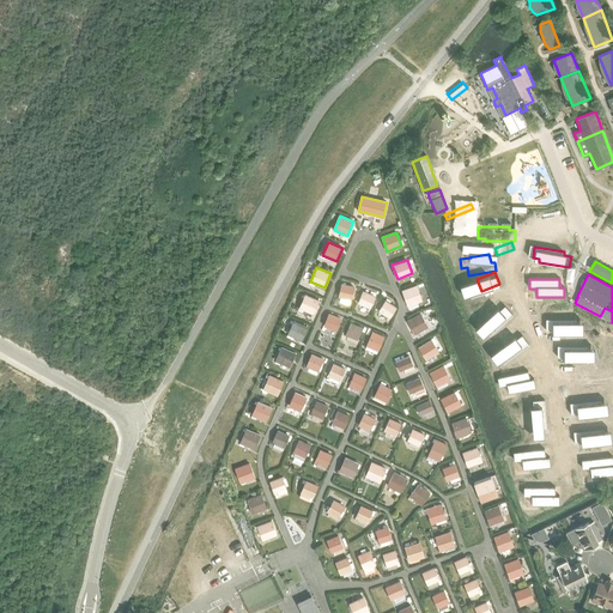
[(351,299),(353,287),(341,285),(339,296),(351,299)]
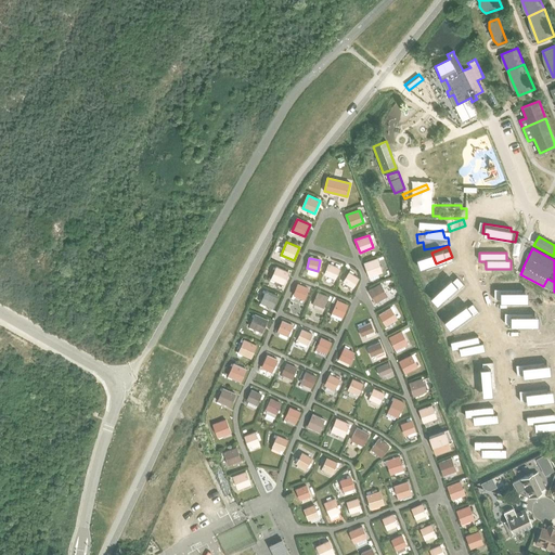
[(382,271),(377,259),(363,263),(368,276),(382,271)]
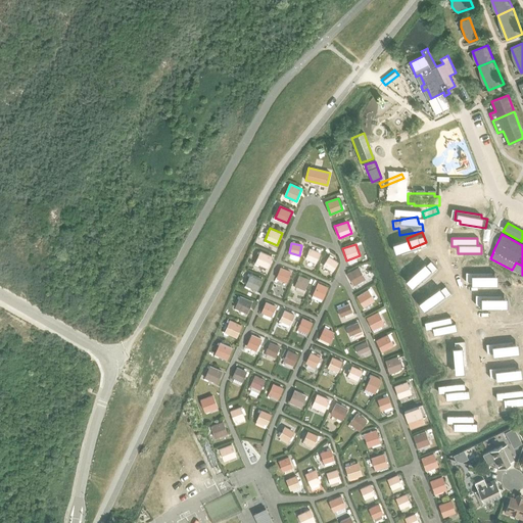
[(413,248),(397,270),(406,276),(409,271),(411,273),(426,251),(418,245),(415,250),(413,248)]
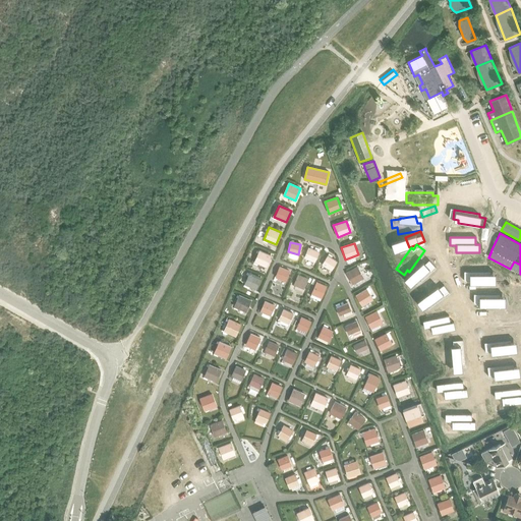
[(314,262),(319,251),(307,247),(304,256),(314,262)]
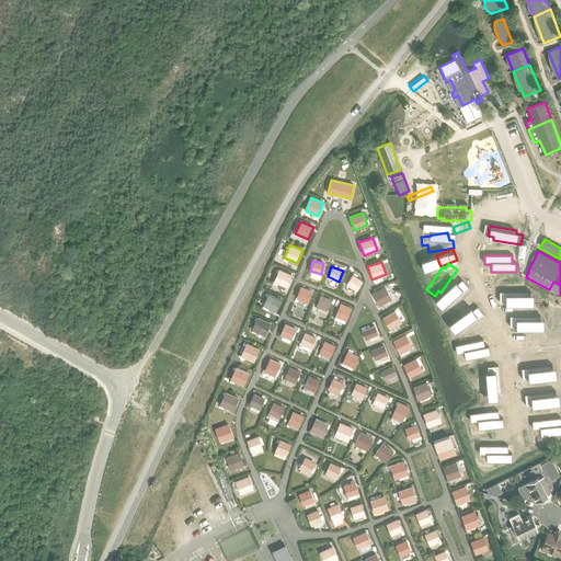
[(286,287),(292,275),(278,270),(274,282),(286,287)]
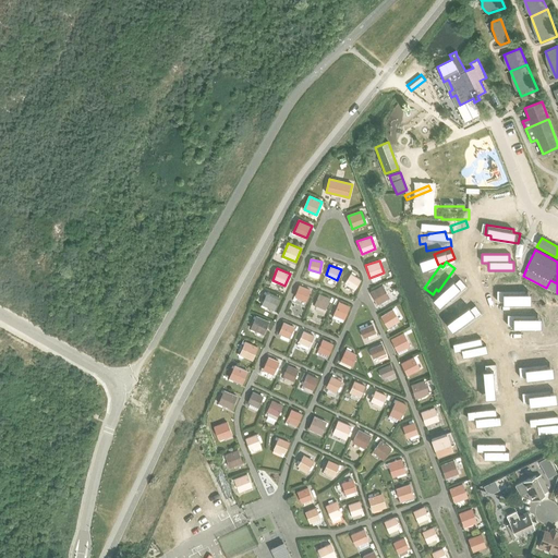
[(354,290),(361,280),(351,274),(344,283),(354,290)]
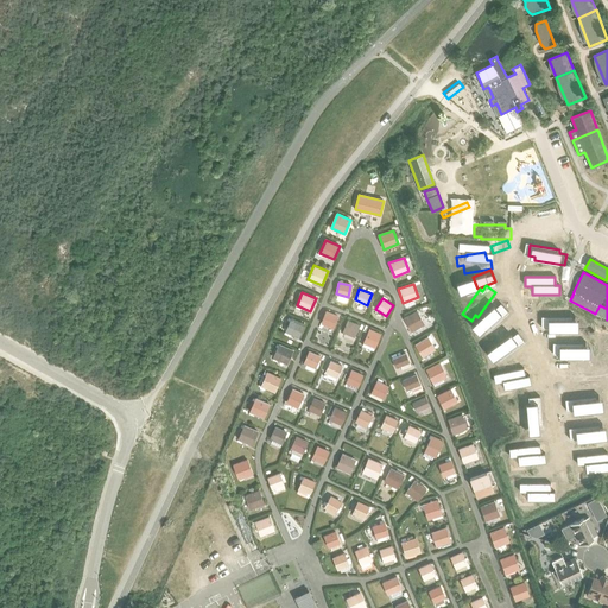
[(333,327),(337,316),(325,311),(321,322),(333,327)]
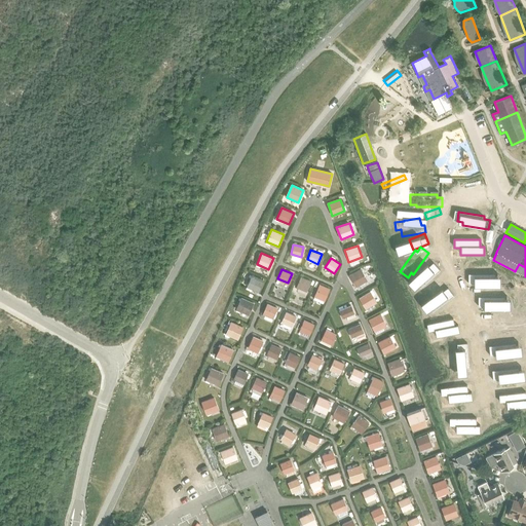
[(367,279),(361,269),(349,275),(355,287),(367,279)]
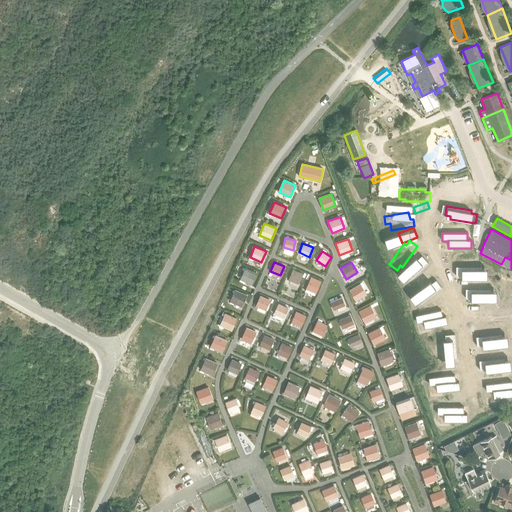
[(416,265),(401,285),(409,291),(412,286),(414,288),(429,267),(421,262),(418,266),(416,265)]
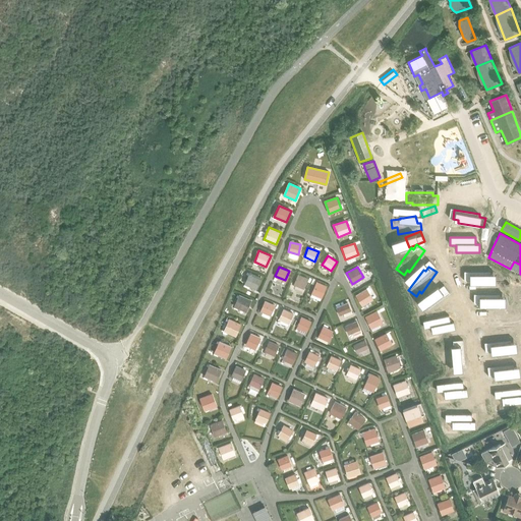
[(489,270),(464,270),(464,280),(469,280),(469,282),(496,282),(496,273),(489,273),(489,270)]
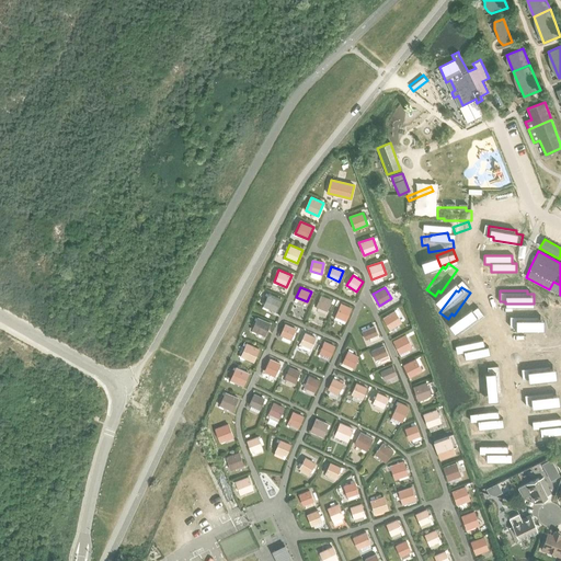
[(276,311),(282,299),(268,294),(263,306),(276,311)]
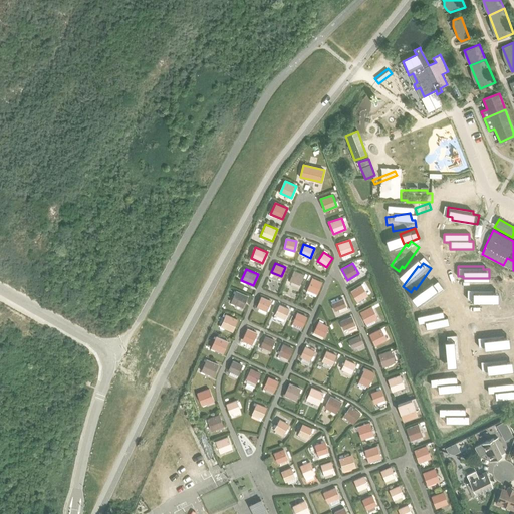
[(299,284),(303,275),(293,271),(289,280),(299,284)]
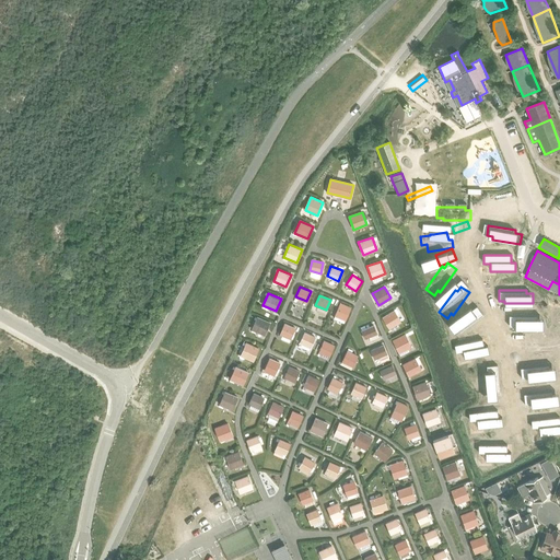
[(346,318),(350,307),(339,303),(335,314),(346,318)]
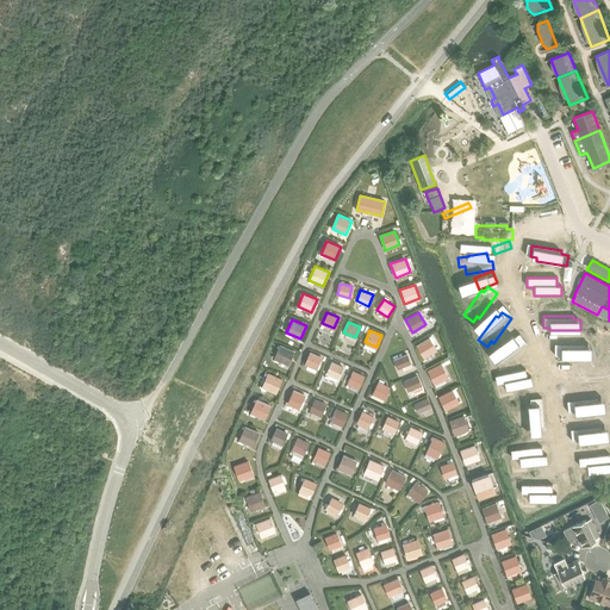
[(436,349),(429,338),(416,346),(423,358),(436,349)]
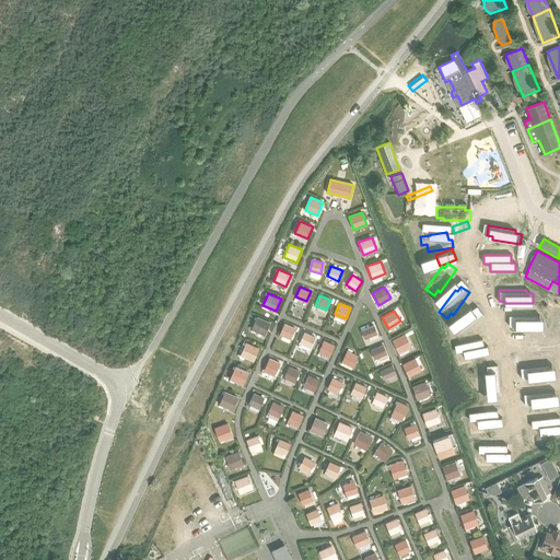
[(473,315),(450,331),(455,340),(461,336),(462,338),(485,323),(479,314),(474,317),(473,315)]
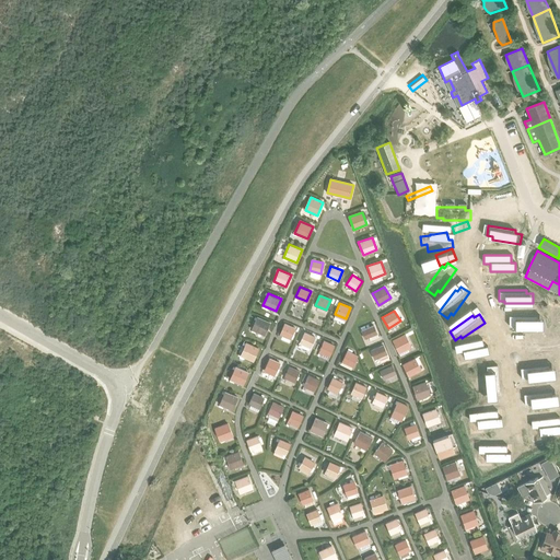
[(537,314),(509,314),(509,325),(515,325),(515,328),(543,328),(543,317),(537,317),(537,314)]
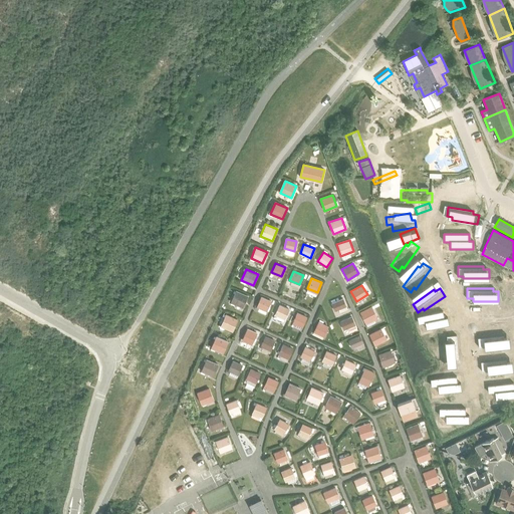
[(243,307),(248,296),(236,291),(231,302),(243,307)]
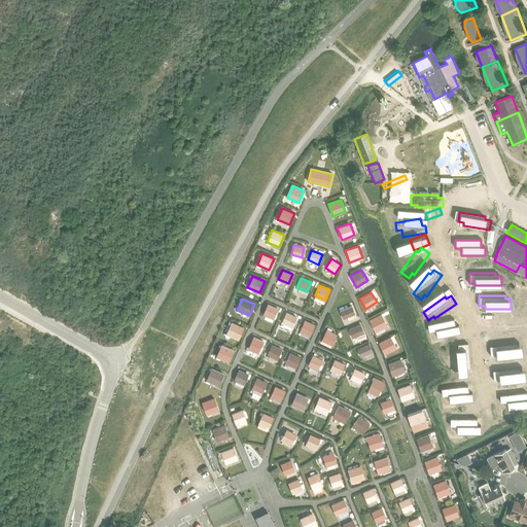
[(273,319),(278,309),(268,305),(262,315),(273,319)]
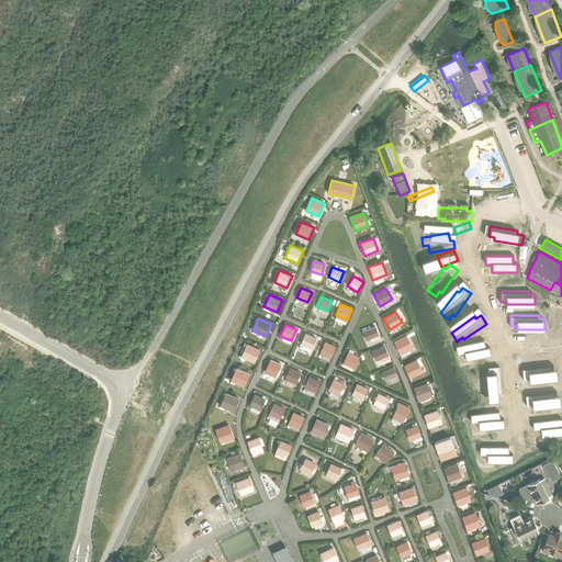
[(378,335),(374,326),(362,332),(366,339),(378,335)]
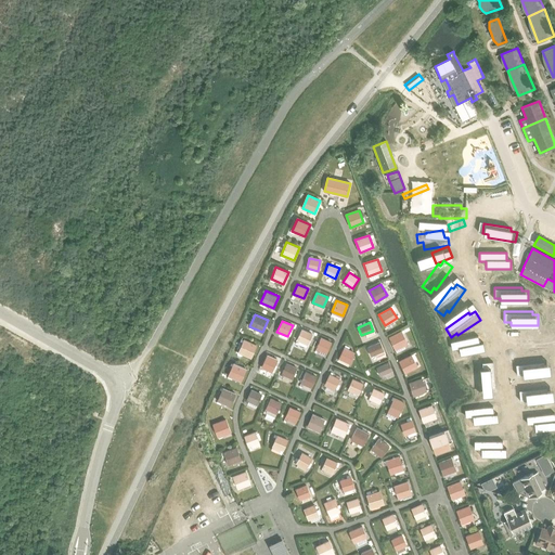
[(307,345),(312,334),(301,330),(297,339),(307,345)]
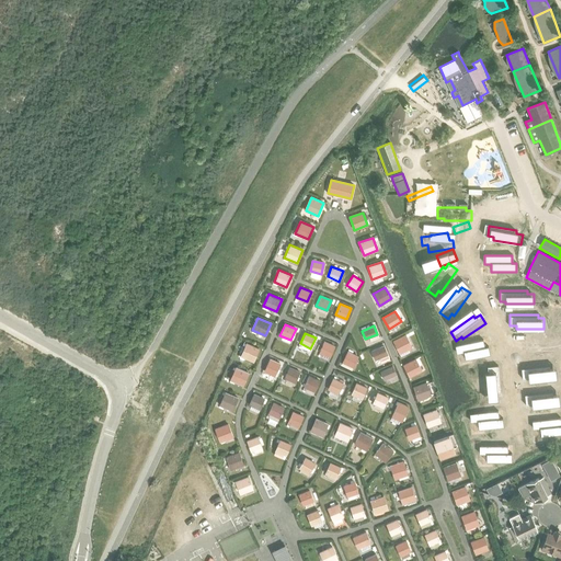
[(365,340),(368,345),(380,340),(377,334),(365,340)]
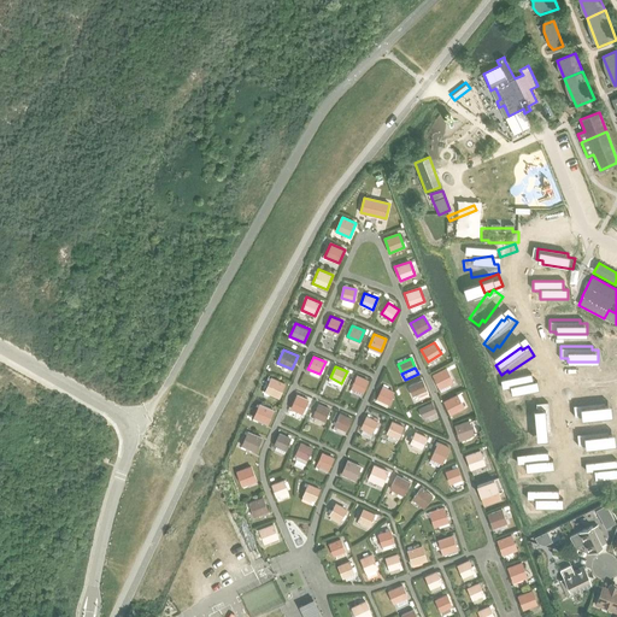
[(453,382),(446,368),(432,375),(439,389),(453,382)]
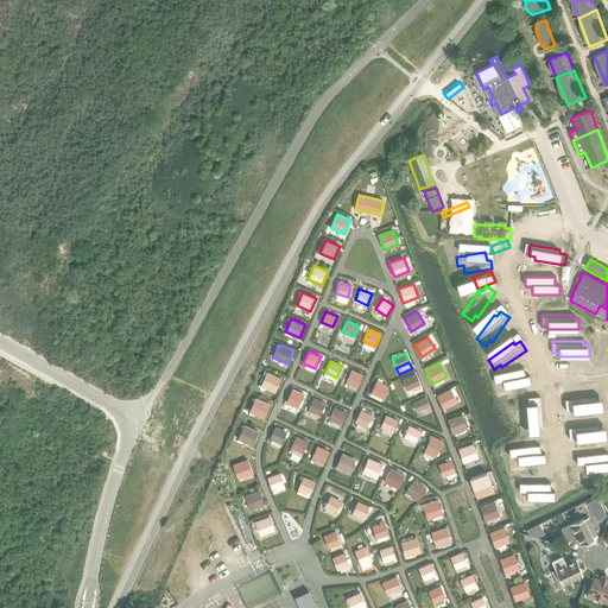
[(358,387),(362,375),(350,371),(346,381),(358,387)]
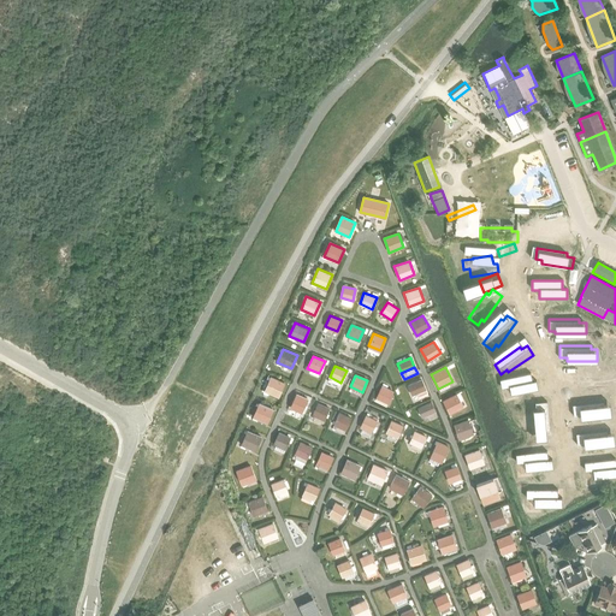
[(280,395),(285,384),(271,378),(266,389),(280,395)]
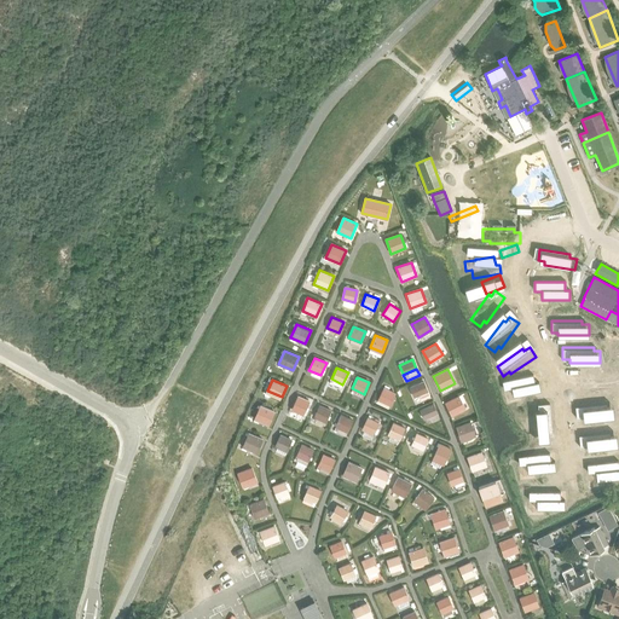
[(428,391),(423,381),(409,388),(414,398),(428,391)]
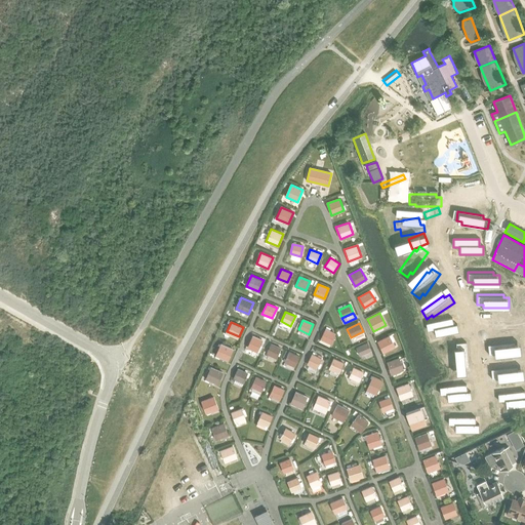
[(440,327),(430,329),(432,337),(437,336),(438,342),(461,337),(459,330),(456,331),(455,324),(443,327),(443,326),(440,327)]
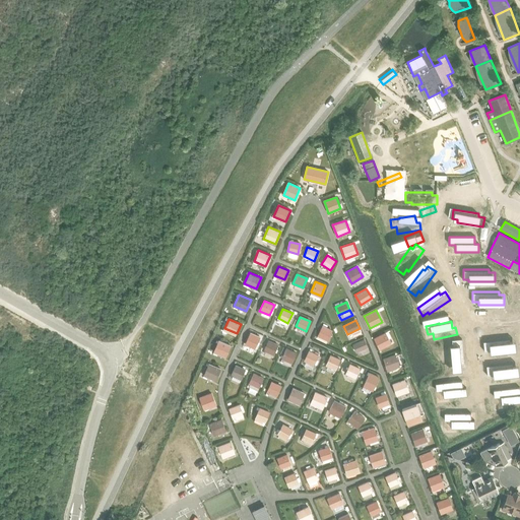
[(327,340),(331,331),(321,326),(317,336),(327,340)]
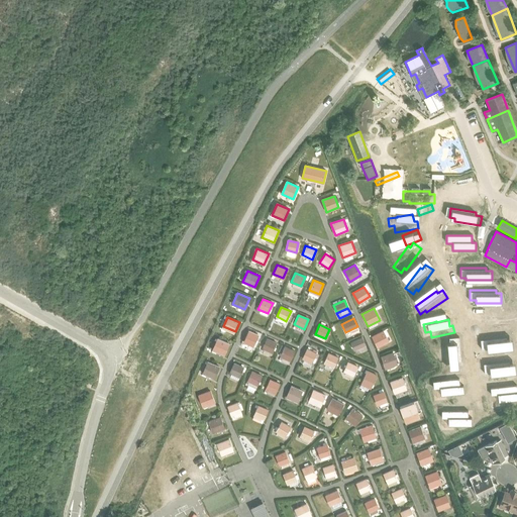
[(347,336),(360,331),(357,326),(345,332),(347,336)]
